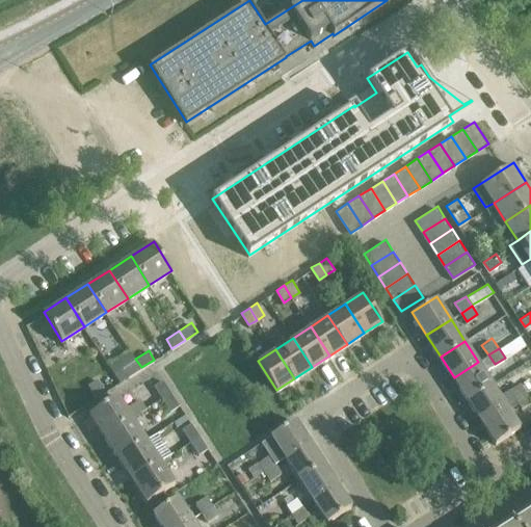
[(141,367),(135,359),(123,367),(128,375),(141,367)]
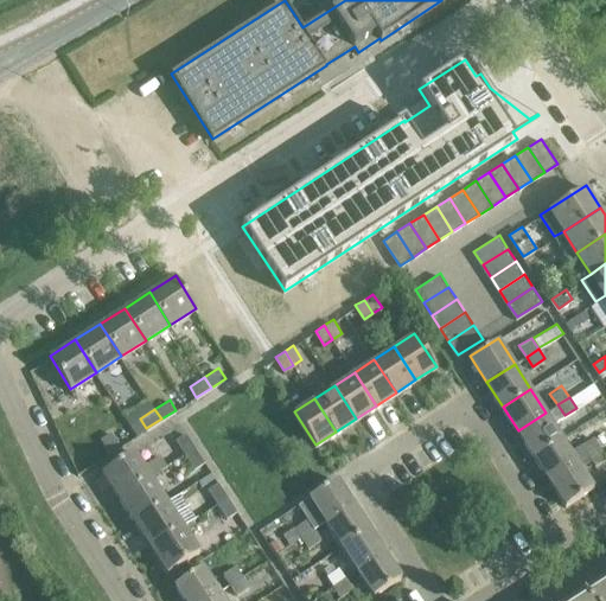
[(518,430),(534,454),(561,436),(546,413),(518,430)]
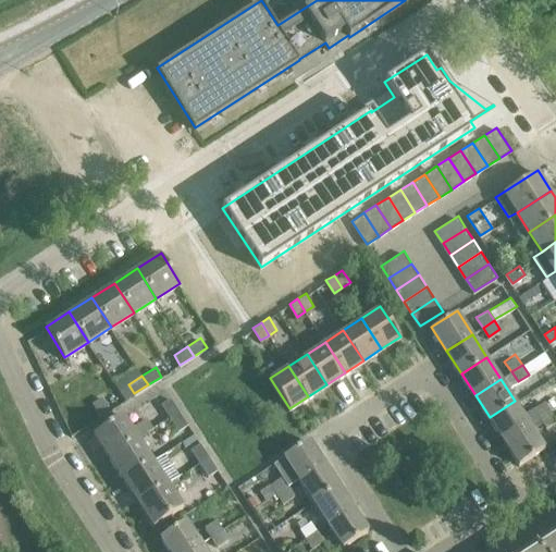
[(93,402),(101,415),(110,409),(101,395),(93,402)]
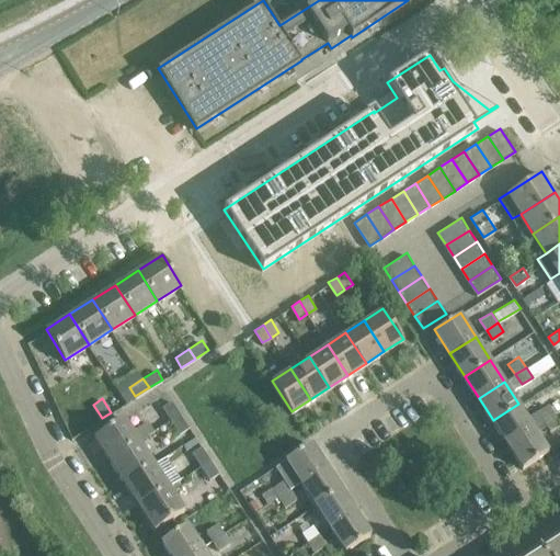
[(162,405),(171,419),(181,412),(172,399),(162,405)]
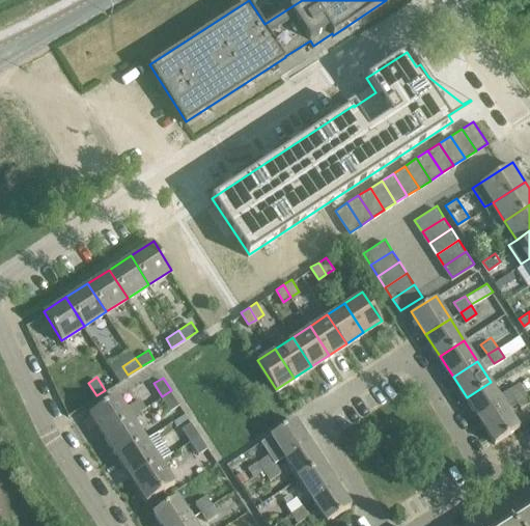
[(509,388),(514,397),(525,390),(520,381),(509,388)]
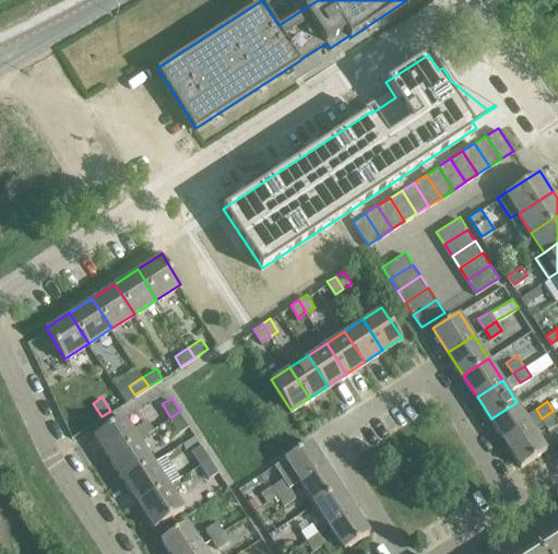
[(491,419),(506,441),(531,425),(517,402),(491,419)]
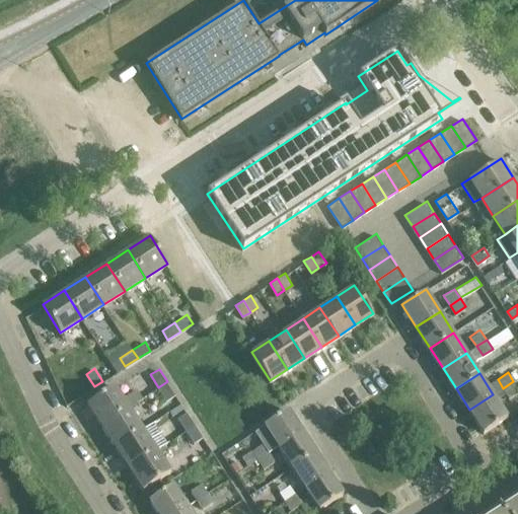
[(167,381),(158,387),(166,399),(175,394),(167,381)]
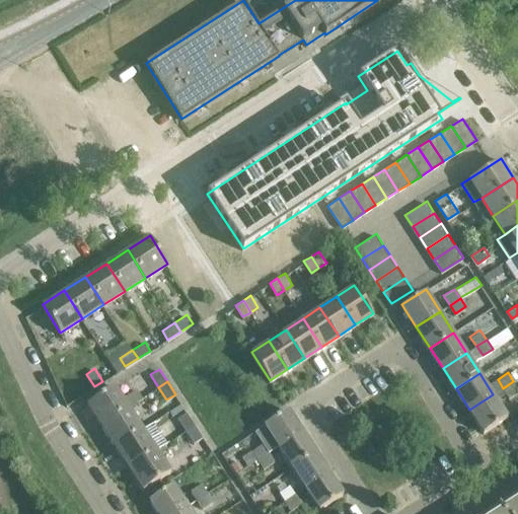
[(517,387),(513,381),(503,388),(509,396),(517,390),(517,387)]
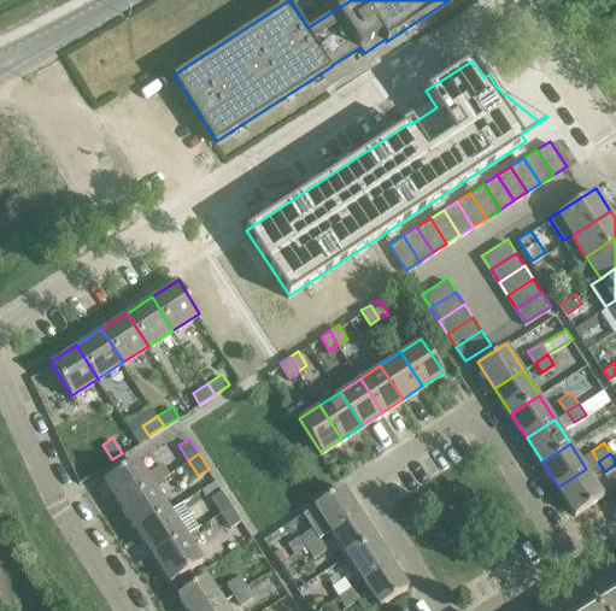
[(104,479),(121,504),(153,483),(171,471),(163,460),(146,471),(136,457),(104,479)]
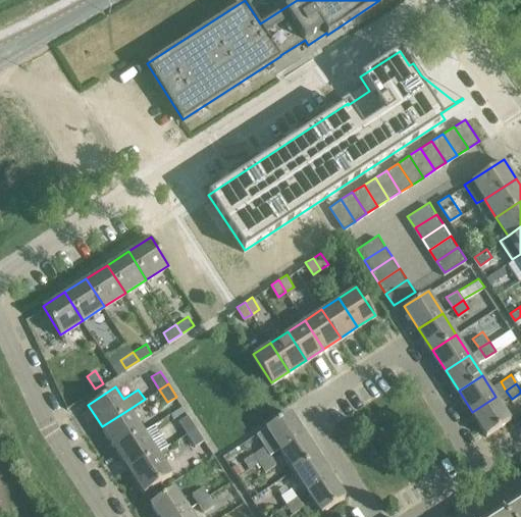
[(496,397),(472,412),(486,433),(510,418),(496,397)]
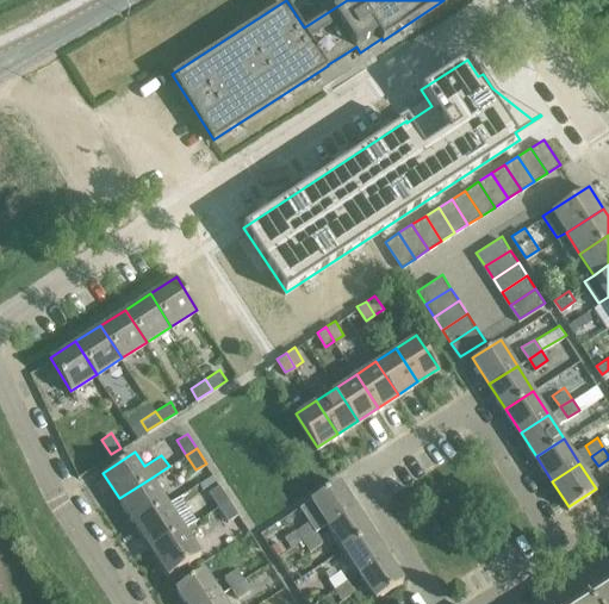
[(119,498),(135,523),(167,503),(151,478),(119,498)]
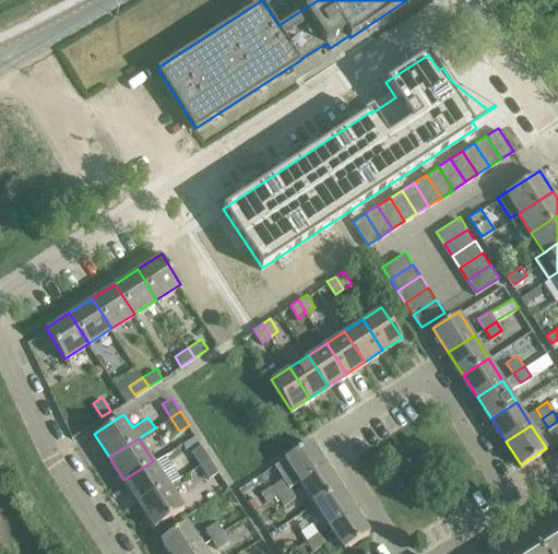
[(285,457),(275,463),(284,476),(289,486),(299,480),(325,463),(310,440),(285,457)]
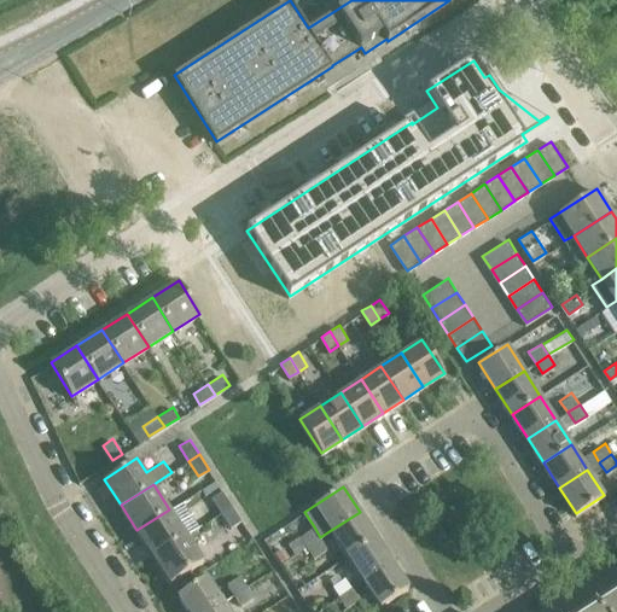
[(211,496),(221,512),(232,505),(222,490),(211,496)]
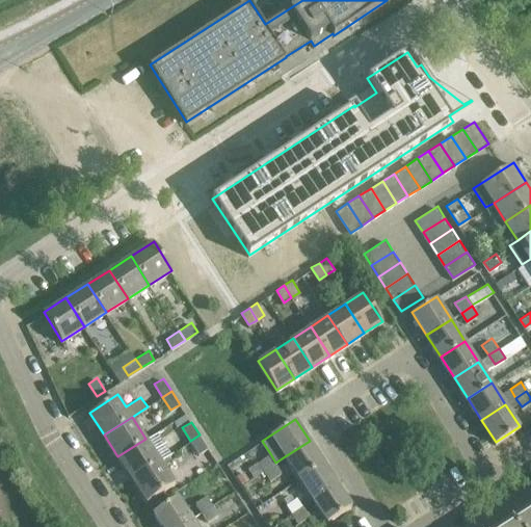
[(200,435),(190,441),(198,453),(208,447),(200,435)]
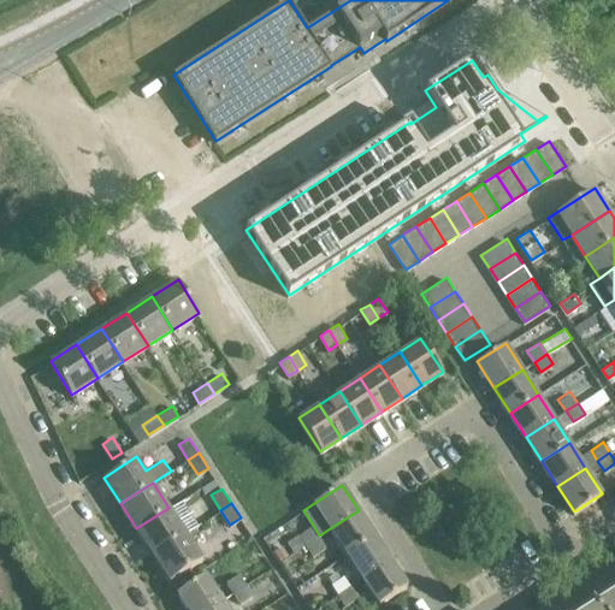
[(136,528),(153,554),(185,532),(169,508),(136,528)]
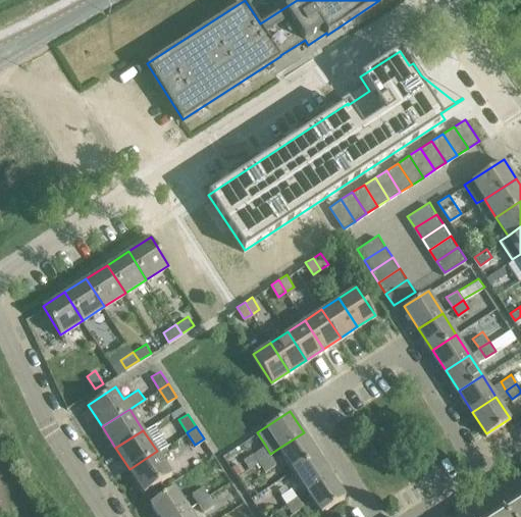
[(279,448),(294,469),(317,454),(304,432),(279,448)]
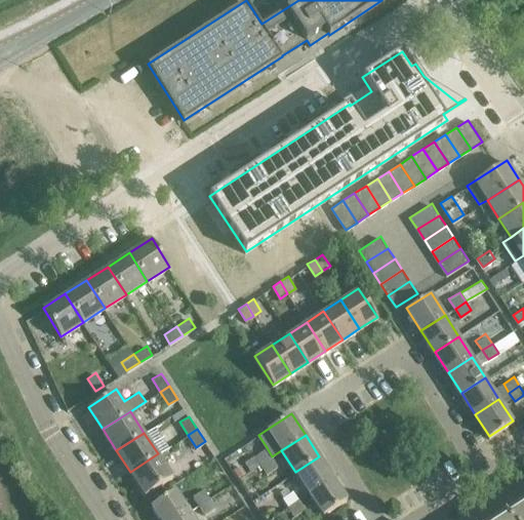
[(260,463),(260,464),(272,456),(267,447),(245,461),(250,470),(260,463)]
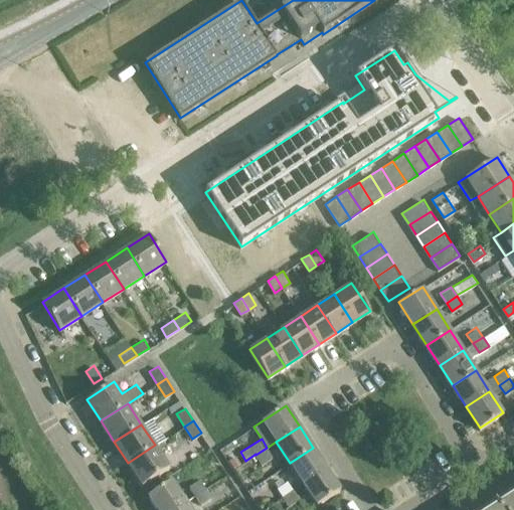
[(155,445),(128,463),(142,485),(169,467),(155,445)]
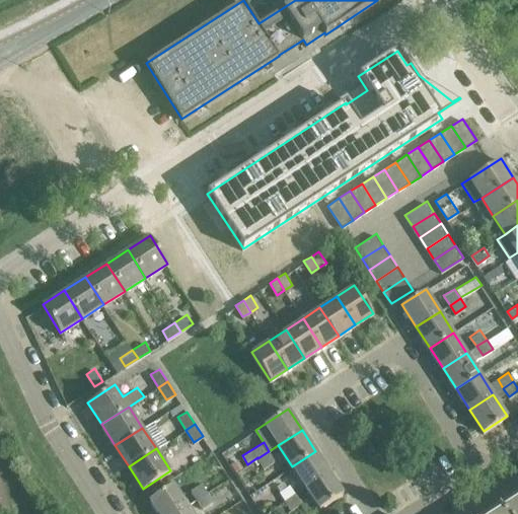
[(269,451),(257,458),(265,467),(275,460),(269,451)]
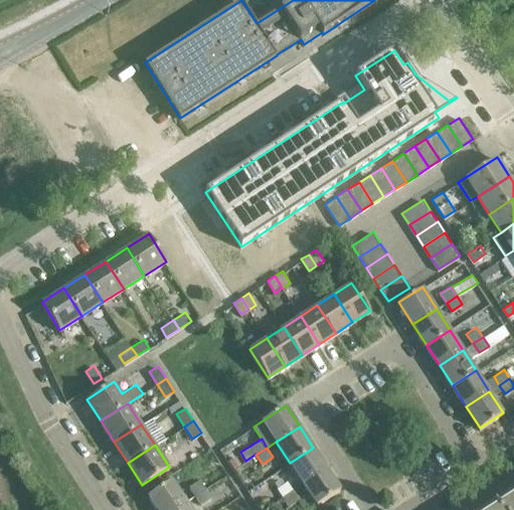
[(290,463),(303,483),(326,468),(313,448),(290,463)]
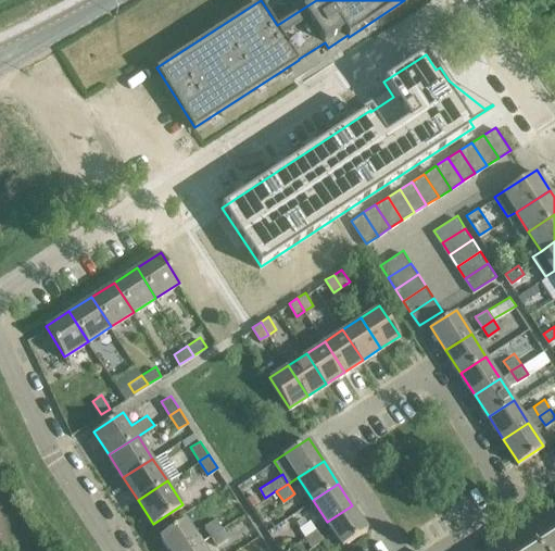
[(254,491),(248,497),(253,504),(260,500),(254,491)]
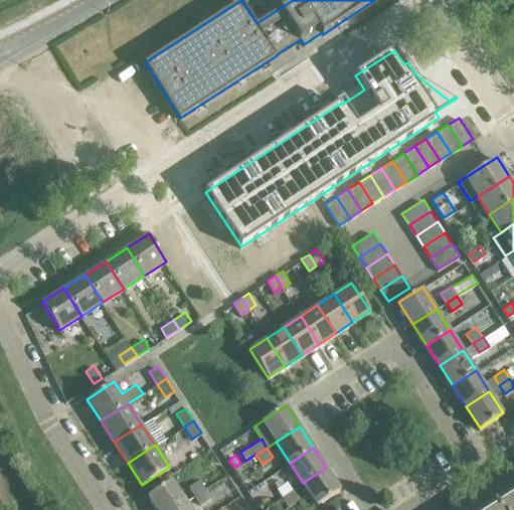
[(326,468),(303,483),(317,504),(340,489),(326,468)]
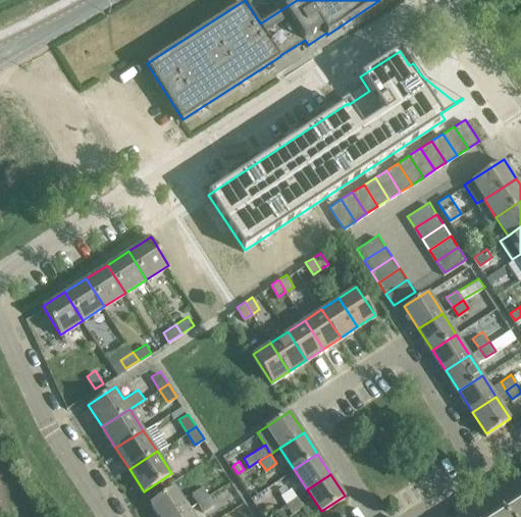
[(192,492),(198,501),(209,494),(204,484),(192,492)]
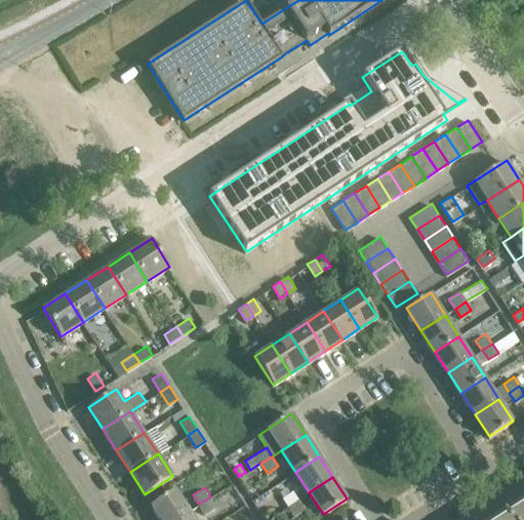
[(151,505),(161,519),(173,519),(189,511),(174,489),(151,505)]
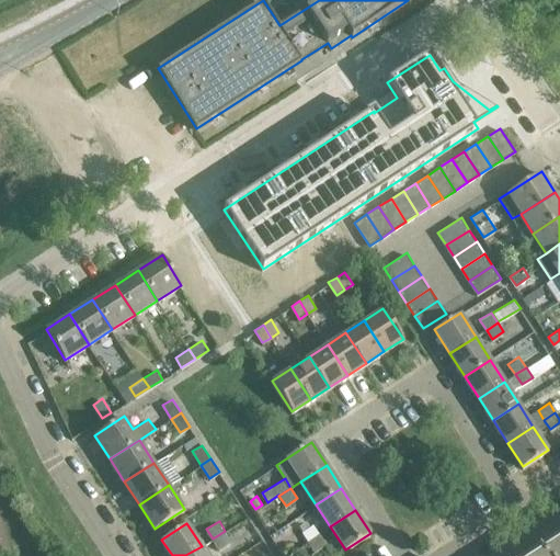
[(303,531),(308,541),(319,533),(313,524),(303,531)]
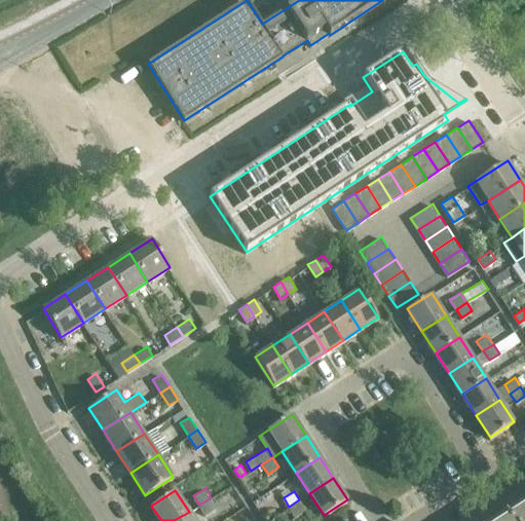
[(211,497),(199,505),(205,515),(218,507),(211,497)]
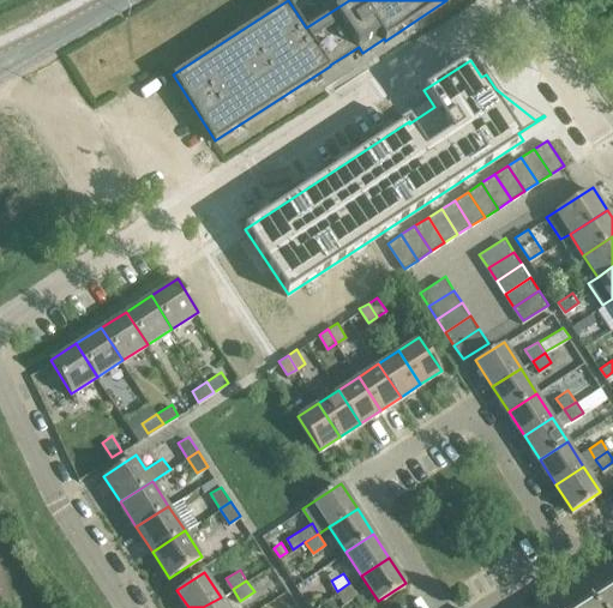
[(349,583),(337,591),(344,602),(356,594),(349,583)]
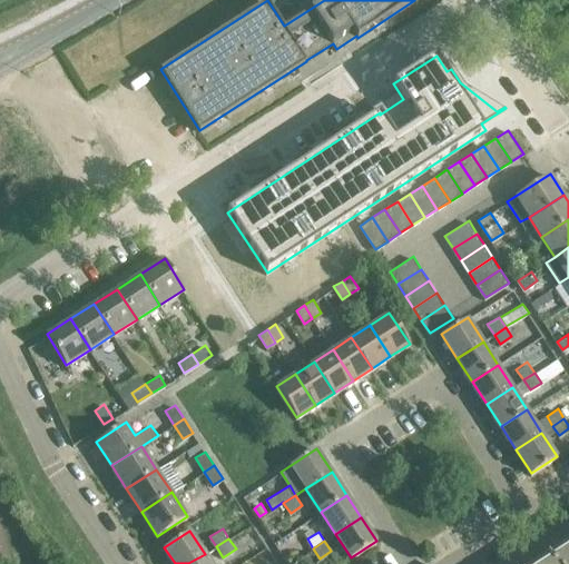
[(568,548),(545,563),(568,563),(568,548)]
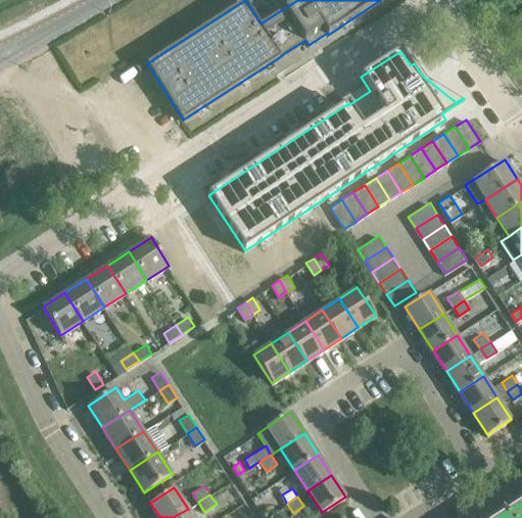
[(173,517),(194,517),(188,509),(173,517)]
